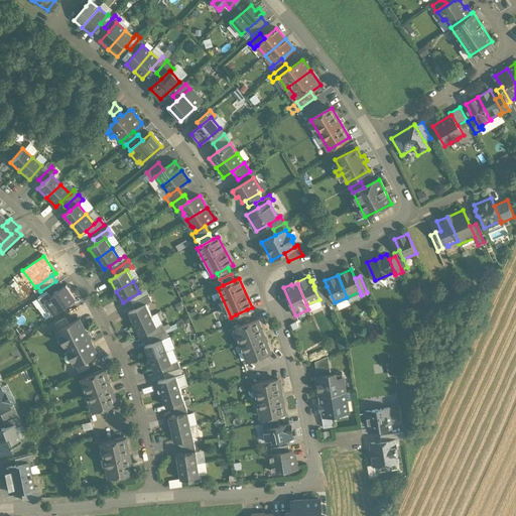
[(49,297),(40,303),(50,316),(75,299),(66,286),(49,297)]
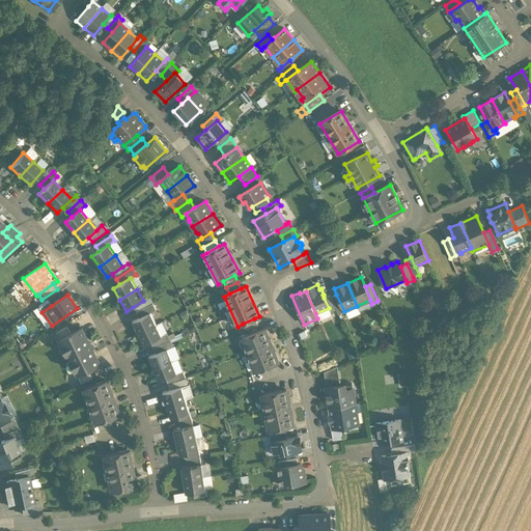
[(330,295),(324,298),(329,308),(331,313),(336,310),(331,297),(330,295)]
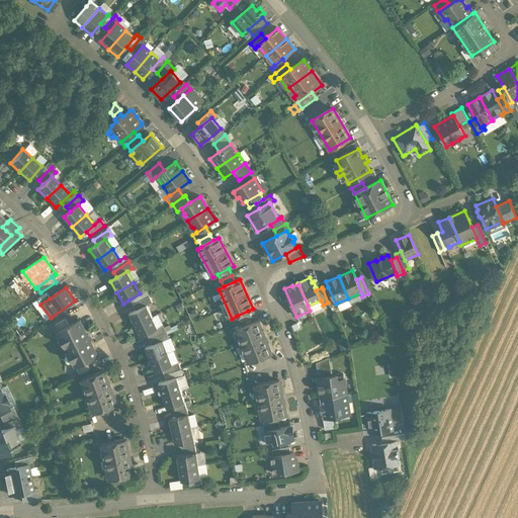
[(336,304),(328,287),(323,289),(328,303),(330,307),(336,304)]
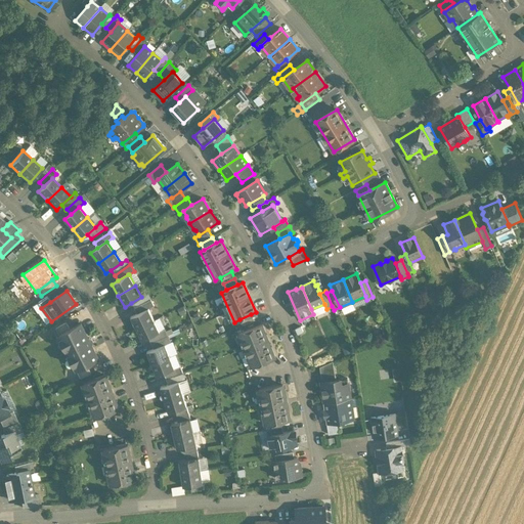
[(141,297),(131,303),(134,308),(150,300),(147,294),(141,297)]
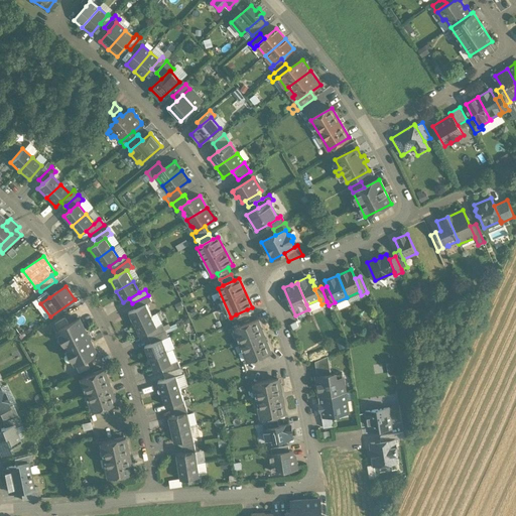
[(46,292),(37,298),(40,303),(49,297),(46,292)]
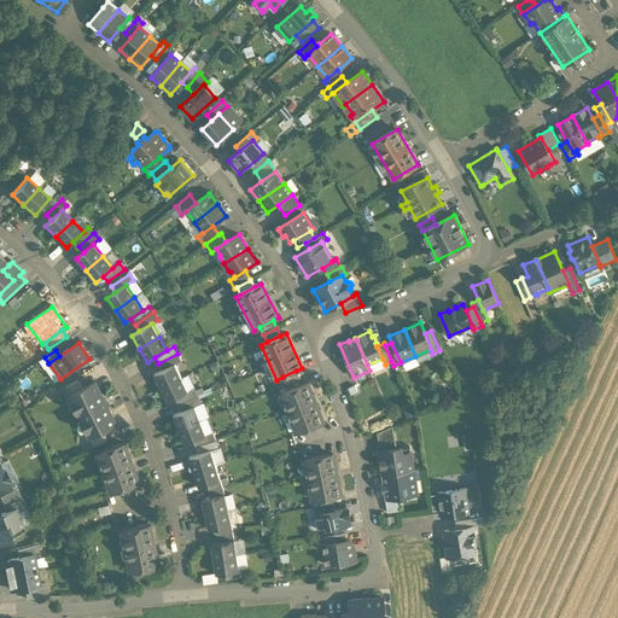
[(178,354),(158,363),(162,371),(175,365),(181,361),(178,354)]
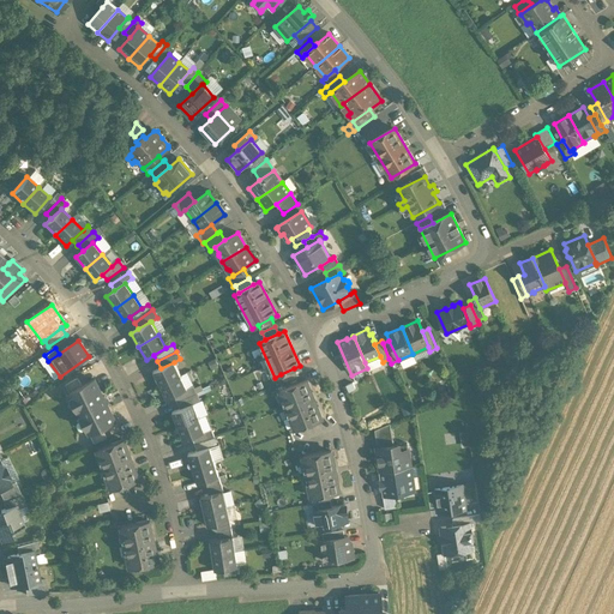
[(161,368),(152,372),(160,386),(180,375),(174,362),(161,368)]
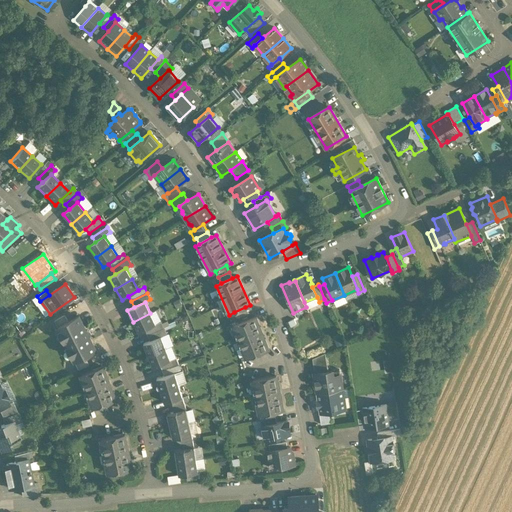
[(245,307),(234,312),(237,318),(248,314),(245,307)]
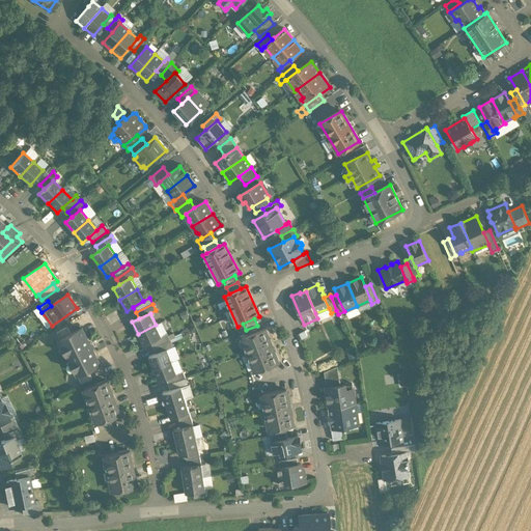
[(156,325),(138,334),(144,345),(150,342),(162,337),(156,325)]
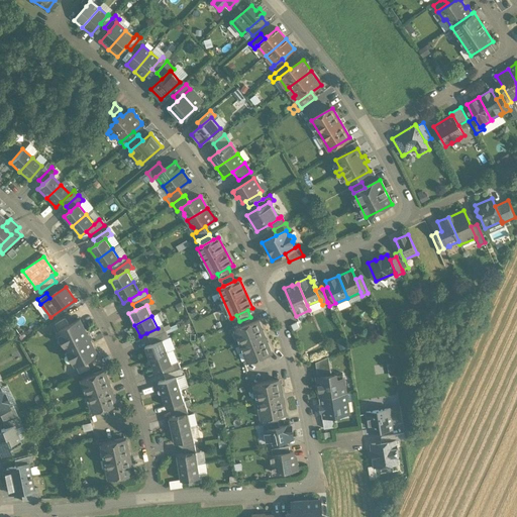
[(65,318),(55,324),(58,330),(69,325),(65,318)]
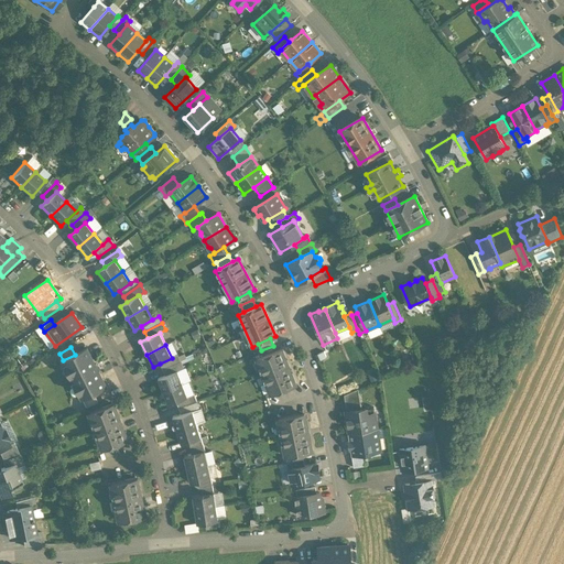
[(95,365),(87,349),(75,355),(63,360),(66,366),(68,367),(71,373),(71,376),(75,383),(77,384),(79,390),(79,392),(82,398),(93,392),(106,387),(98,371),(98,370),(99,368),(98,365),(96,365),(95,364),(95,365)]
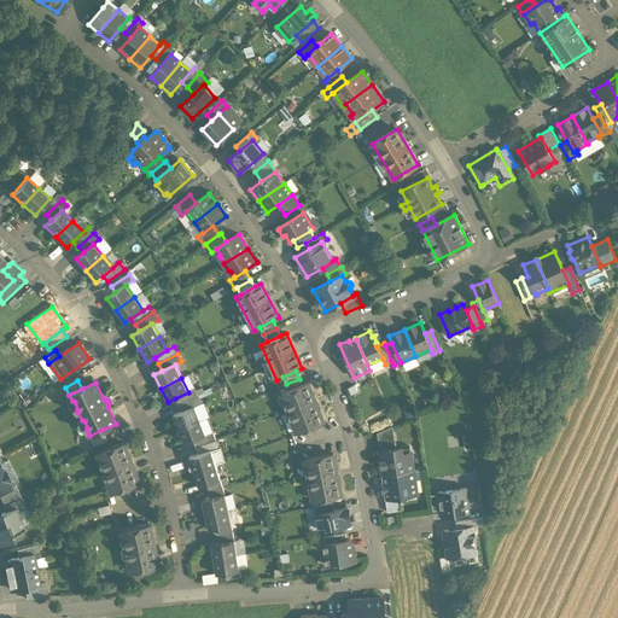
[(309,383),(281,394),(297,432),(324,421),(309,383)]
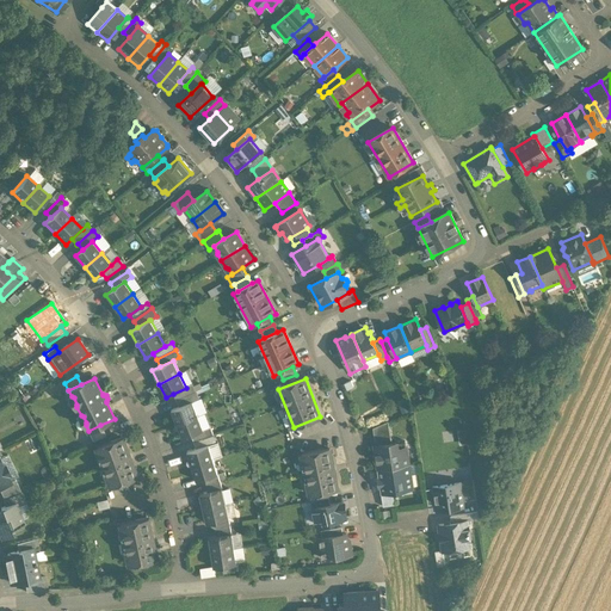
[(186,388),(173,394),(176,401),(196,392),(192,384),(186,388)]
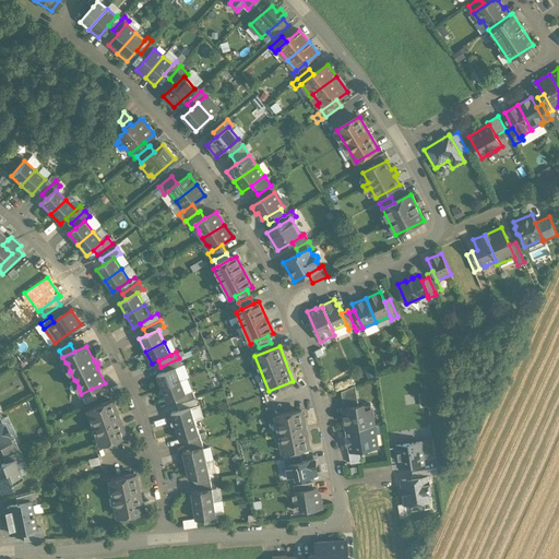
[(179,358),(161,367),(164,372),(176,368),(182,366),(179,358)]
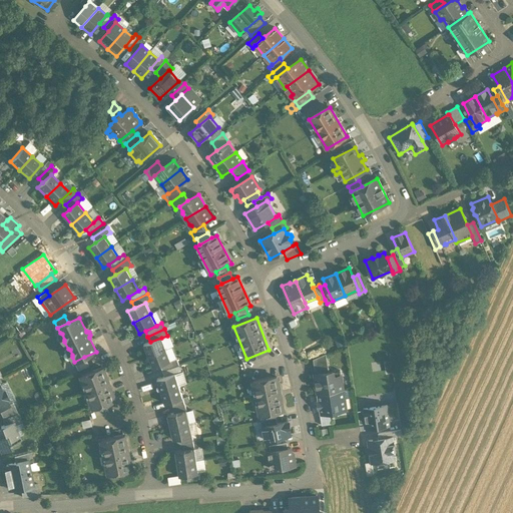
[(150,342),(143,345),(148,357),(166,350),(161,338),(150,342)]
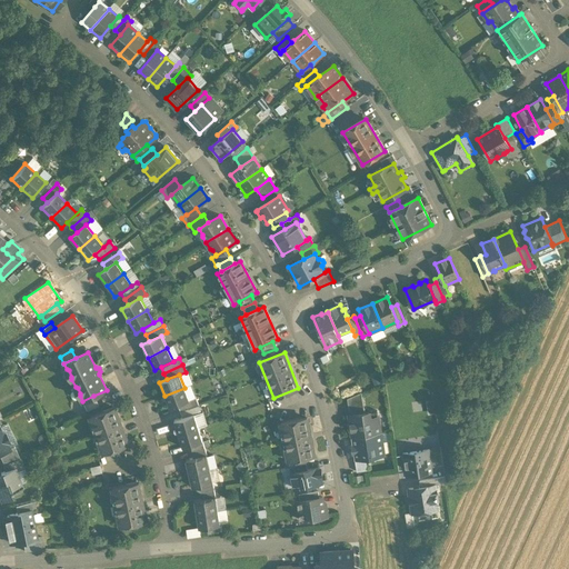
[(185,388),(165,396),(170,409),(178,406),(189,401),(185,388)]
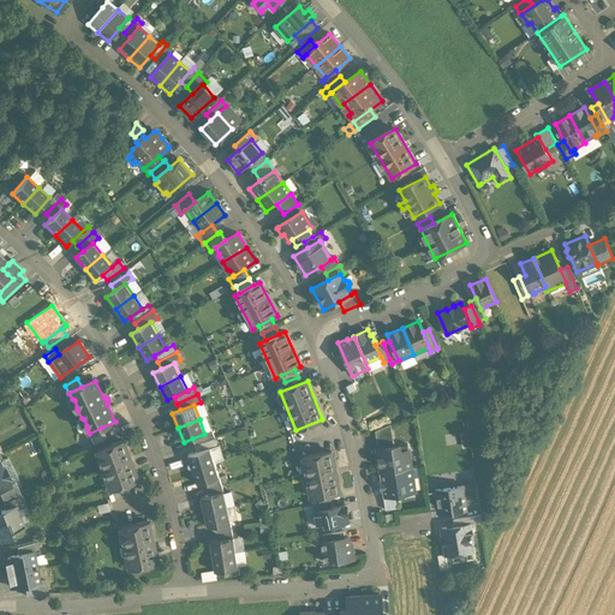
[(390,424),(375,431),(377,448),(388,447),(394,446),(390,424)]
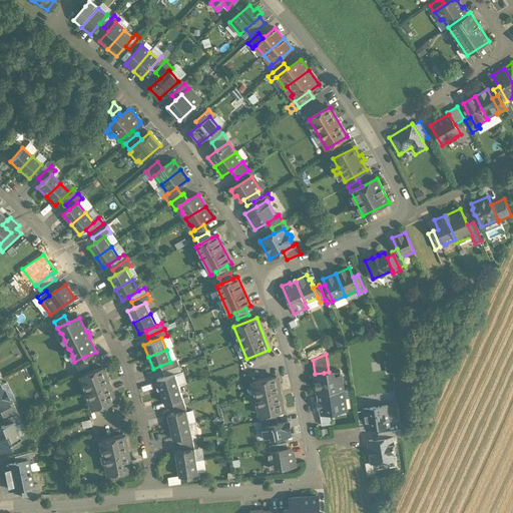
[(89,367),(84,357),(74,362),(79,371),(89,367)]
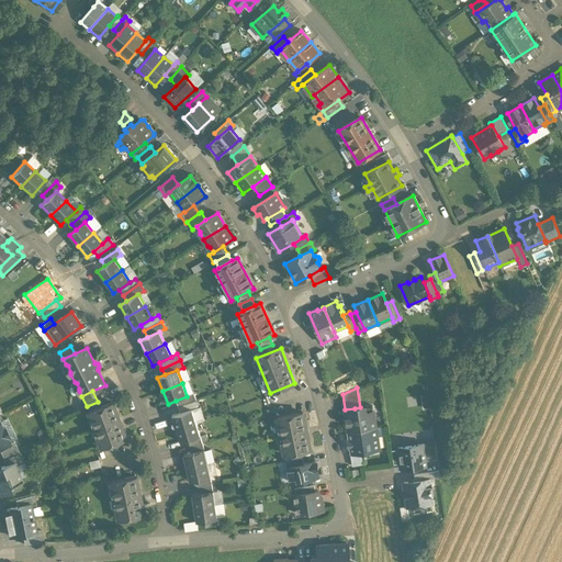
[(187,396),(176,401),(178,407),(180,406),(195,401),(193,393),(187,396)]
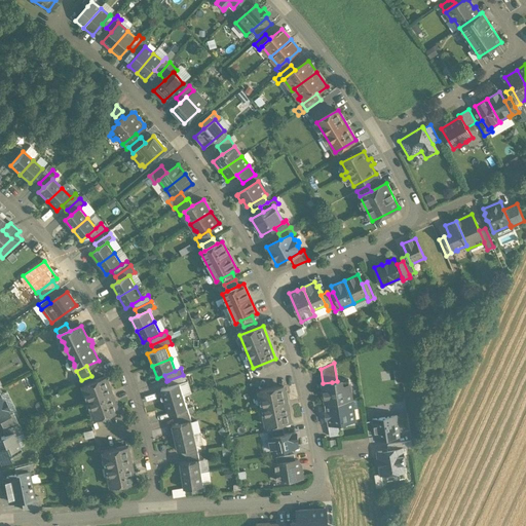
[(183,375),(168,380),(166,381),(168,386),(186,381),(183,375)]
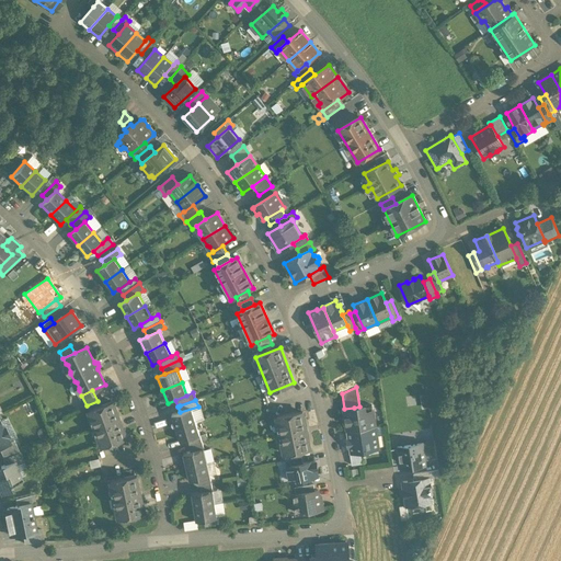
[(113,403),(89,412),(101,447),(126,438),(113,403)]
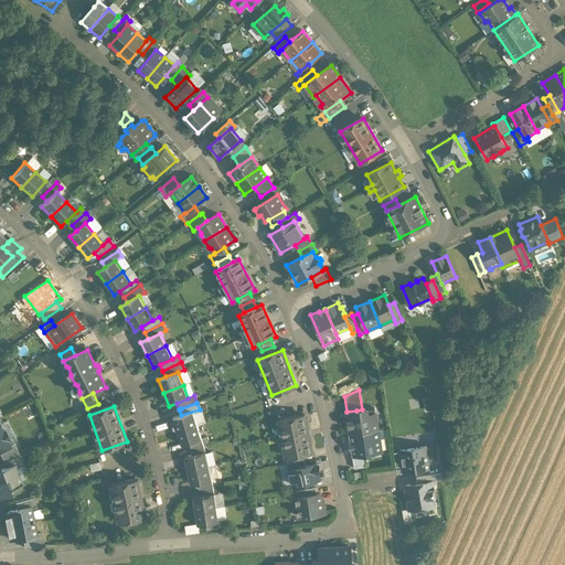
[(347,412),(347,413),(350,434),(377,430),(375,416),(374,408),(362,409),(356,411),(347,412)]
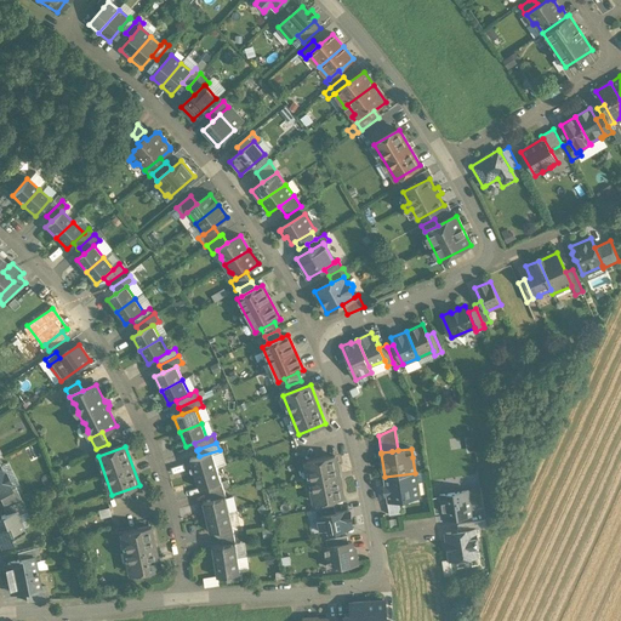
[(199,456),(189,460),(194,474),(216,467),(212,453),(199,456)]
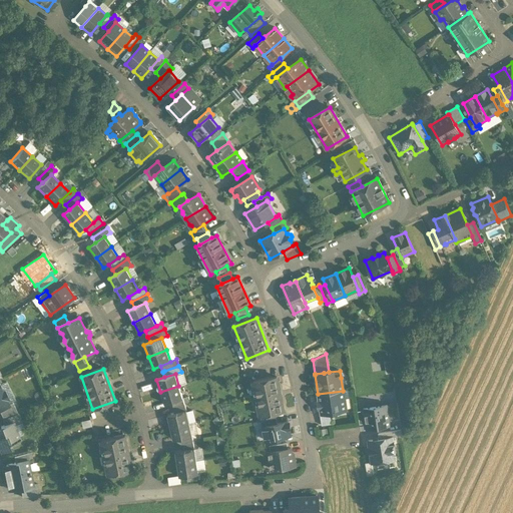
[(277,378),(253,382),(260,415),(283,410),(277,378)]
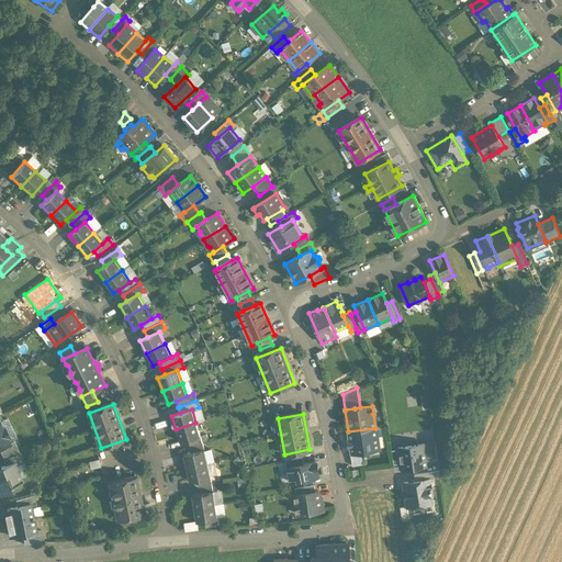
[(195,423),(176,429),(180,442),(188,440),(200,436),(195,423)]
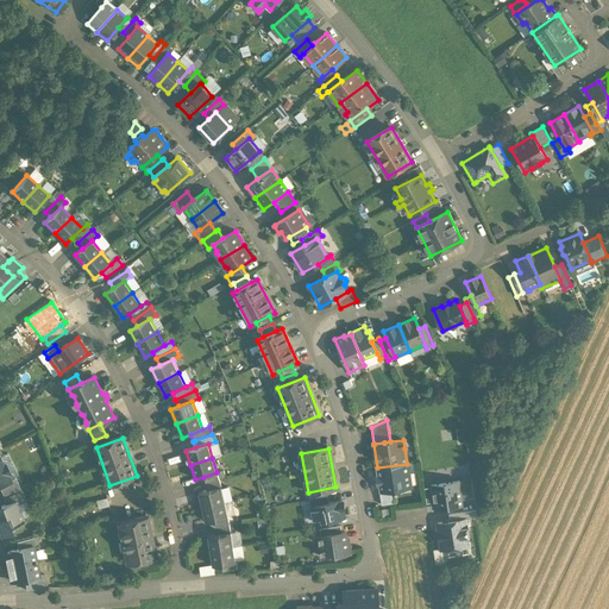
[(0,485),(11,481),(11,479),(7,473),(10,472),(5,463),(2,464),(0,459),(0,485)]
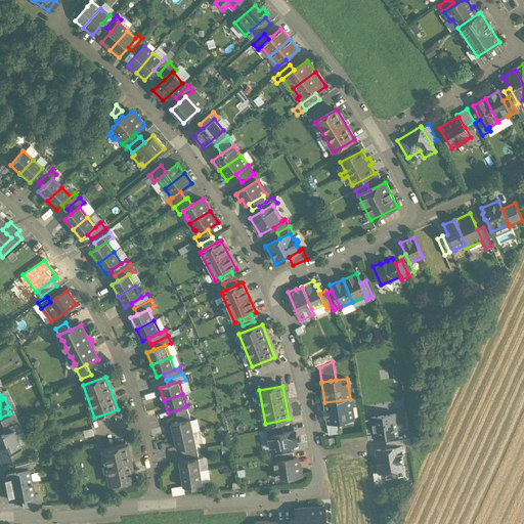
[(350,399),(324,402),(325,410),(324,410),(325,418),(326,418),(328,423),(353,419),(350,399)]
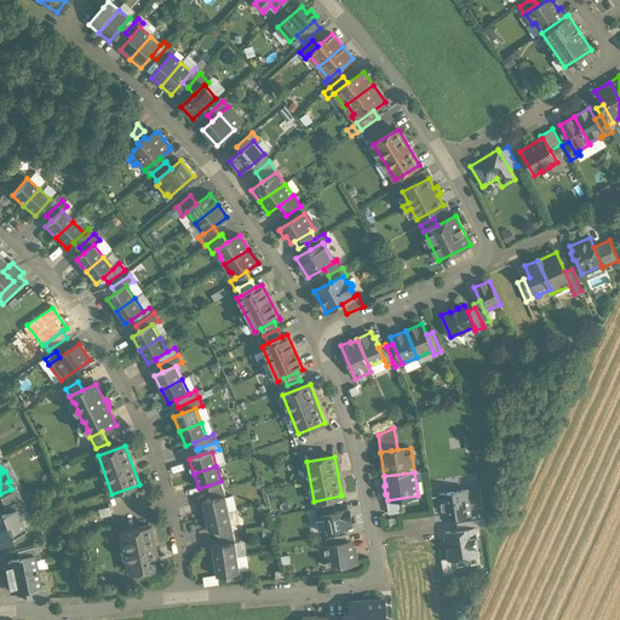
[(228,481),(207,486),(208,493),(223,489),(230,487),(228,481)]
